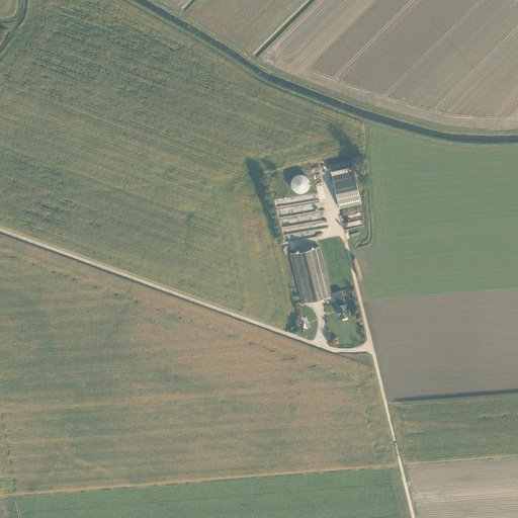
[(340,207),(361,203),(351,160),(330,165),(340,207)]
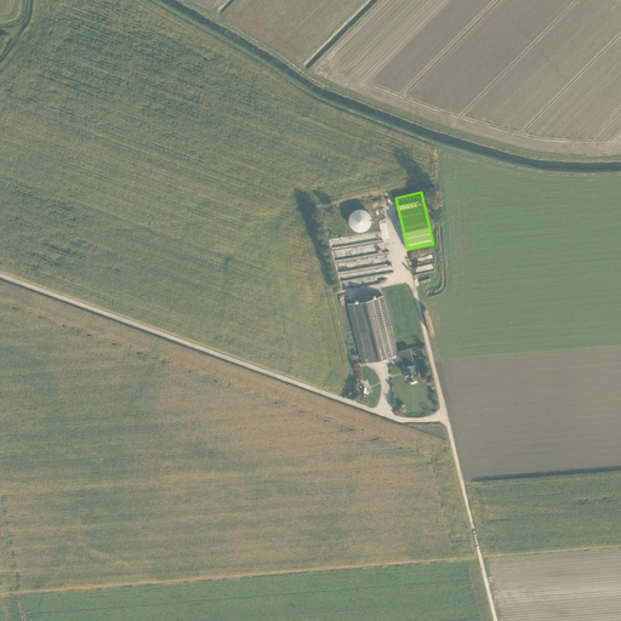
[(358,216),(352,216),(354,231),(370,228),(368,215),(358,216)]
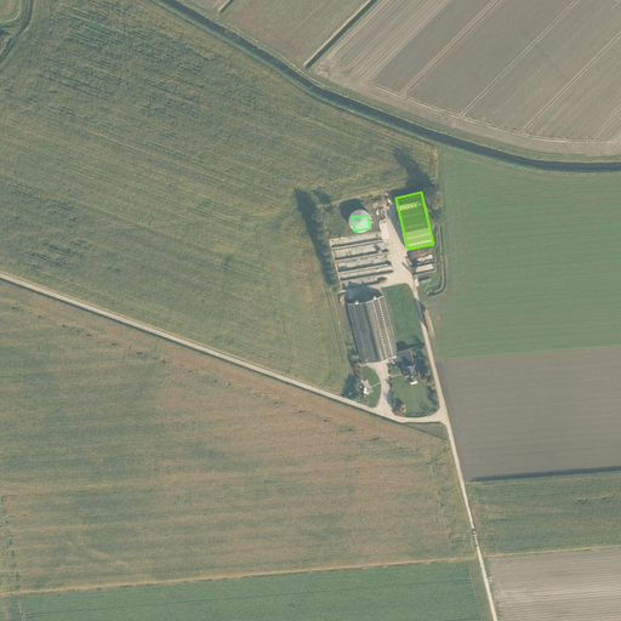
[(432,263),(412,267),(414,273),(437,269),(433,255),(429,255),(432,263)]
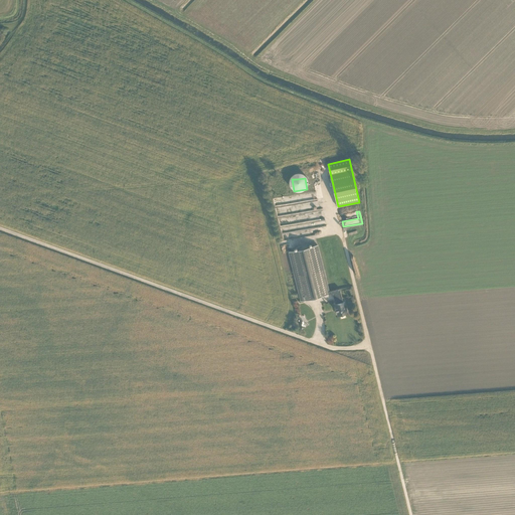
[(289,251),(302,300),(334,292),(336,303),(335,303),(336,307),(335,307),(336,311),(337,311),(338,315),(341,314),(341,317),(345,316),(344,313),(347,312),(344,300),(343,301),(340,288),(329,291),(317,244),(289,251)]
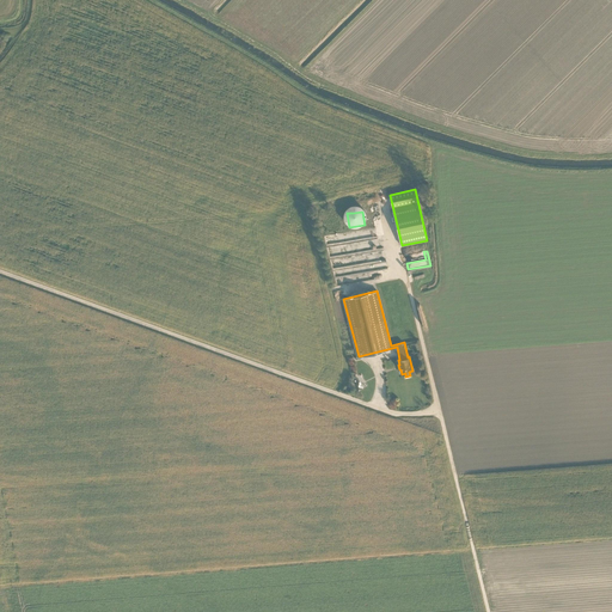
[(346,316),(342,301),(335,304),(338,318),(346,316)]
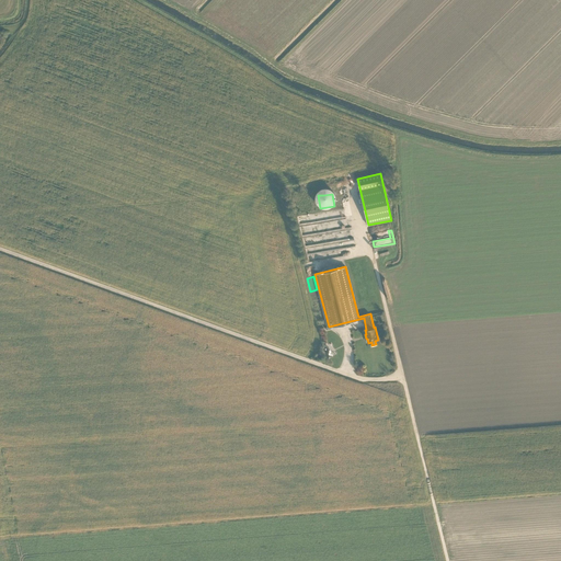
[(328,358),(333,355),(330,347),(324,351),(328,358)]
